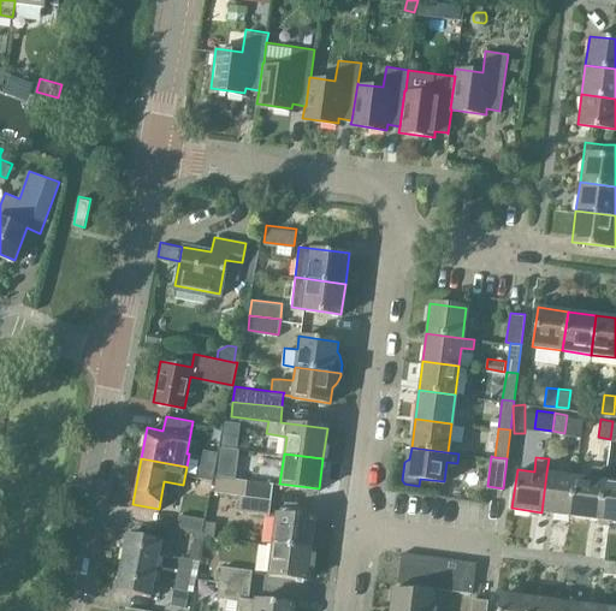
[(591,479),(575,476),(569,516),(598,520),(603,481),(605,466),(593,464),(591,479)]
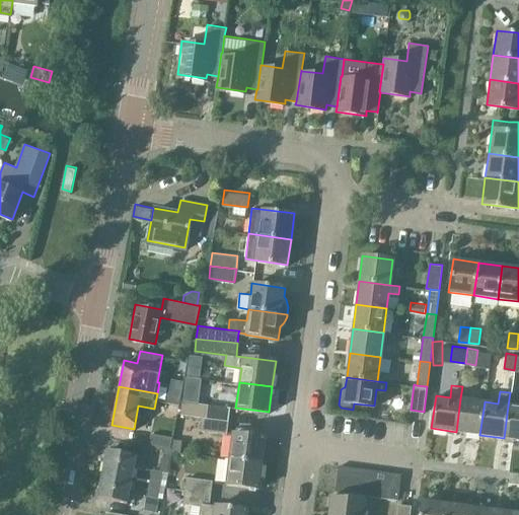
[(510,392),(508,406),(504,438),(518,440),(518,394),(518,393),(510,392)]
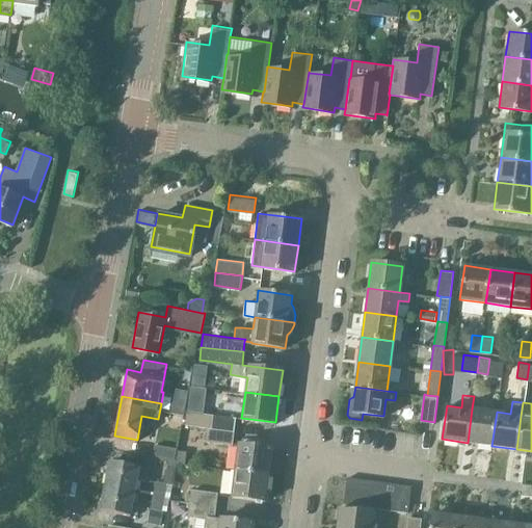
[(468,443),(491,446),(497,412),(472,408),(468,443)]
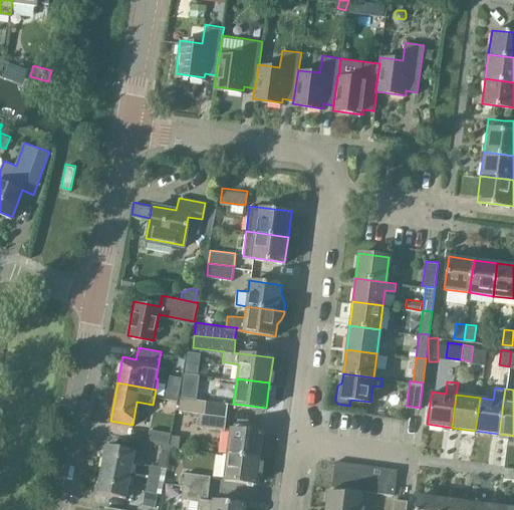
[(201,412),(227,416),(229,402),(182,396),(180,409),(201,412)]
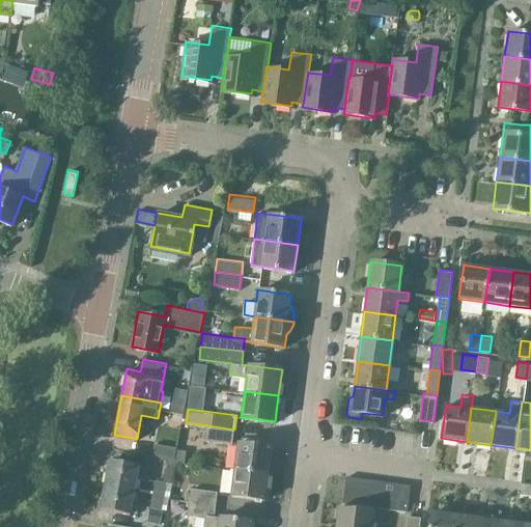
[(206,439),(232,443),(234,430),(207,425),(206,439)]
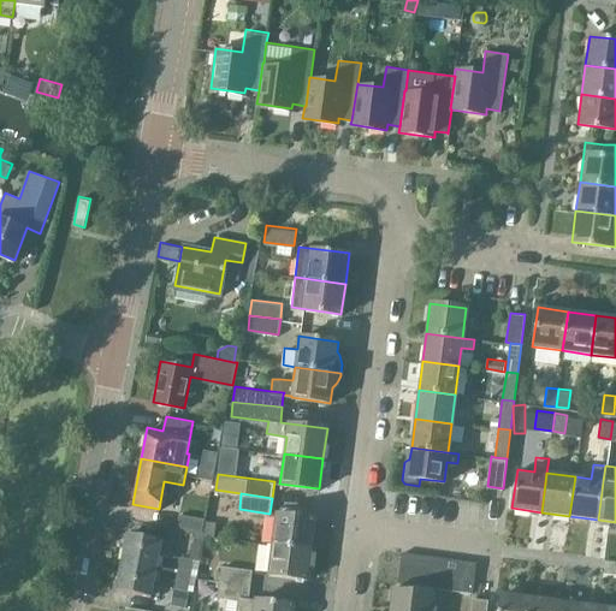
[(195,528),(196,529),(202,531),(205,517),(179,512),(177,526),(195,528)]
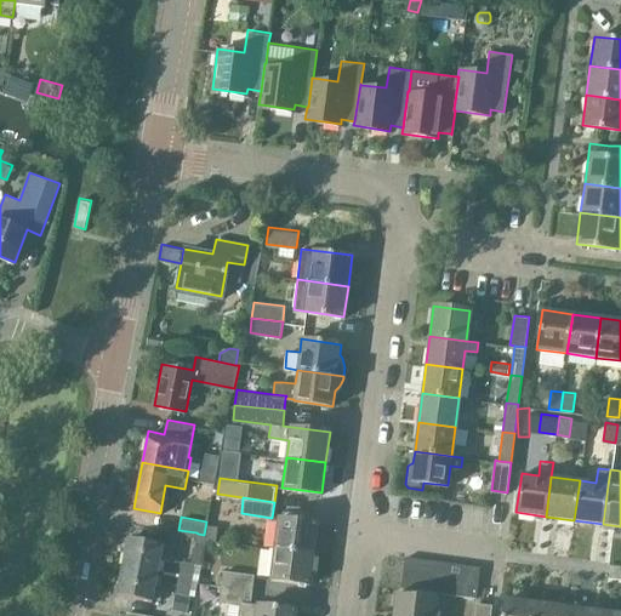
[(279,518),(275,548),(314,553),(318,523),(279,518)]
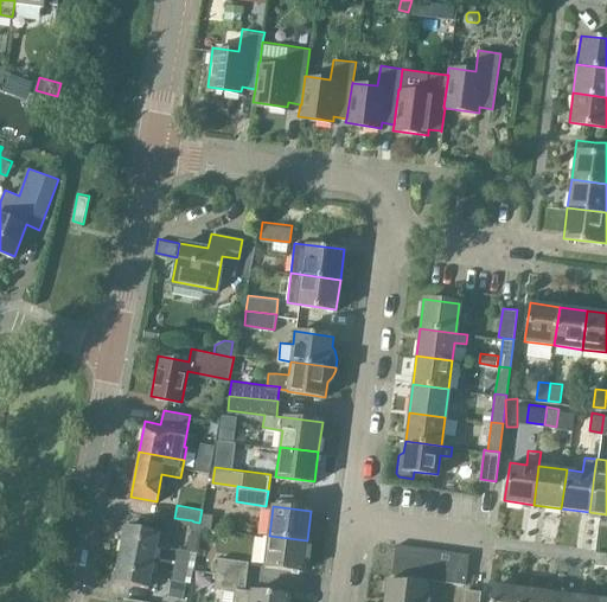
[(515,525),(540,529),(542,513),(516,511),(515,525)]
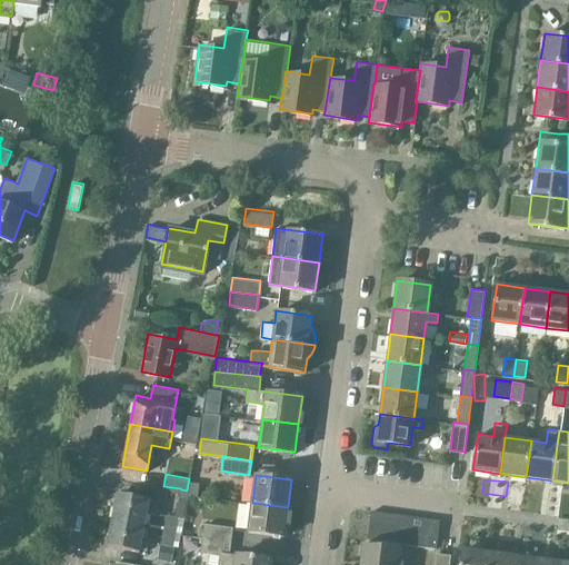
[(188,491),(188,494),(197,495),(199,482),(190,481),(188,491)]
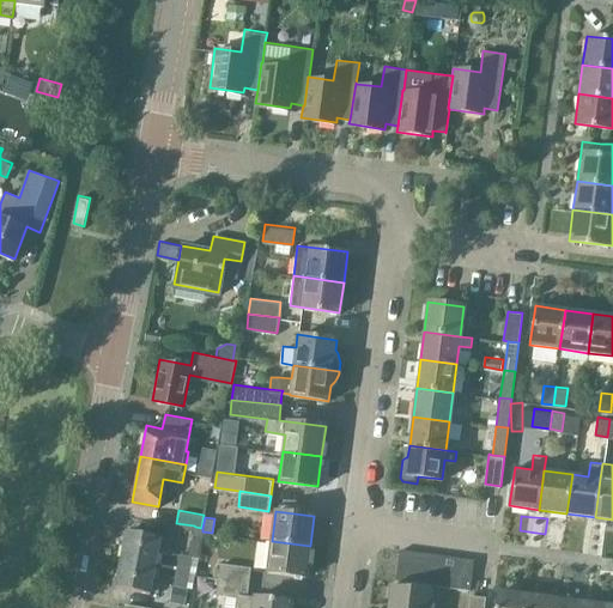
[(194,526),(192,539),(201,540),(202,532),(202,528),(201,528),(195,527),(194,526)]
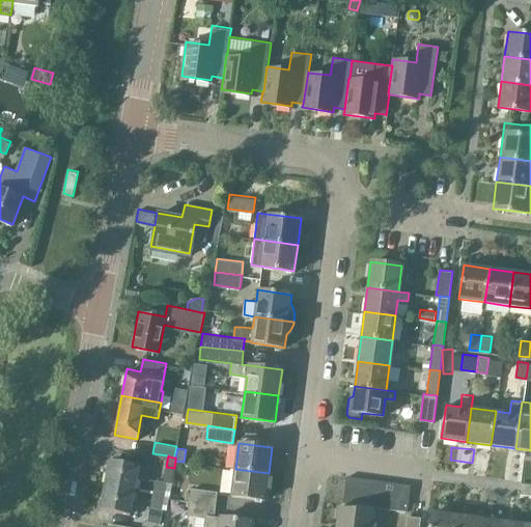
[(110,459),(105,482),(135,489),(137,477),(139,465),(139,464),(110,459)]
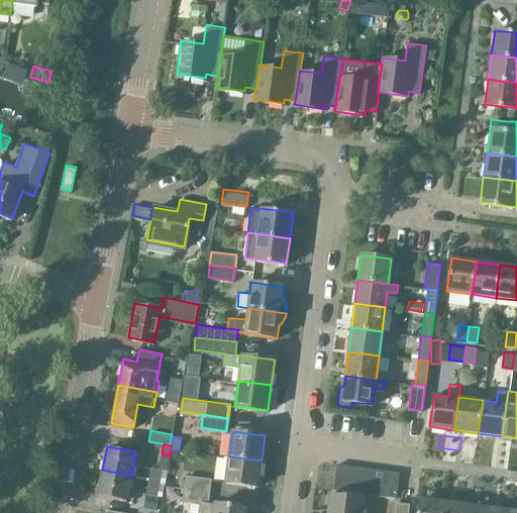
[(145,454),(135,452),(133,465),(142,467),(145,454)]
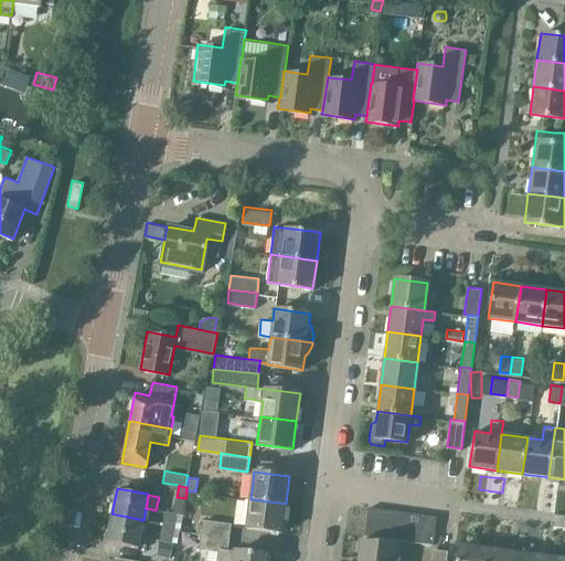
[(251,499),(246,527),(281,531),(286,504),(251,499)]
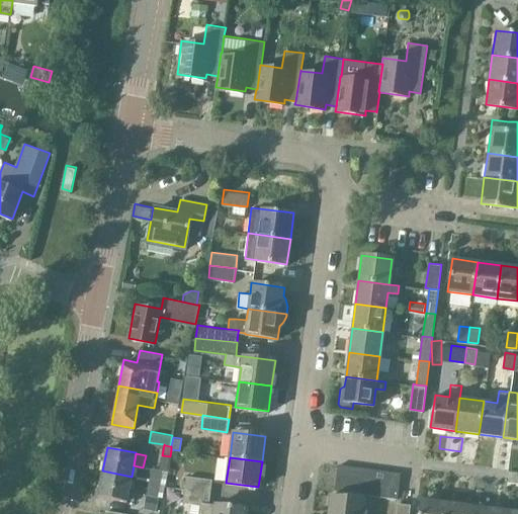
[(350,464),(338,462),(334,489),(347,491),(350,464)]
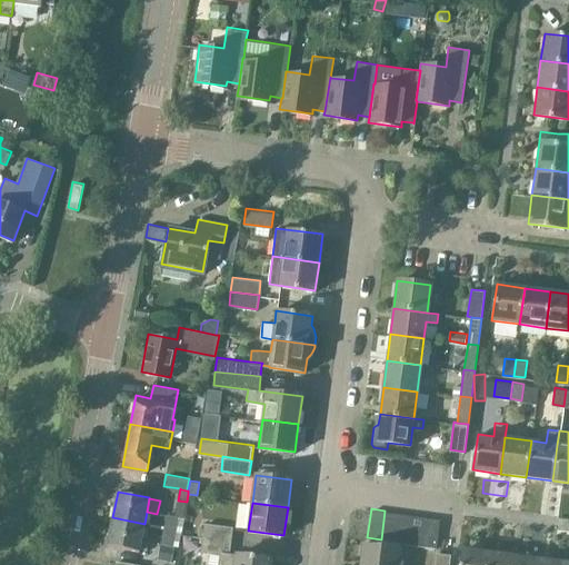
[(395,542),(399,513),(385,511),(381,539),(395,542)]
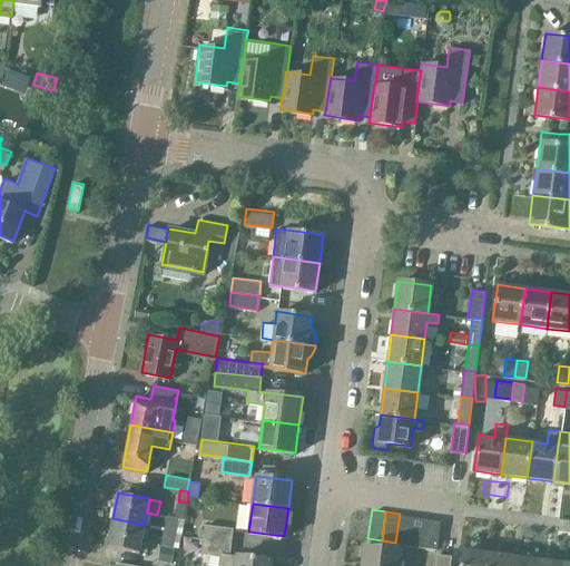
[(167,514),(165,528),(177,530),(179,516),(175,515),(167,514)]
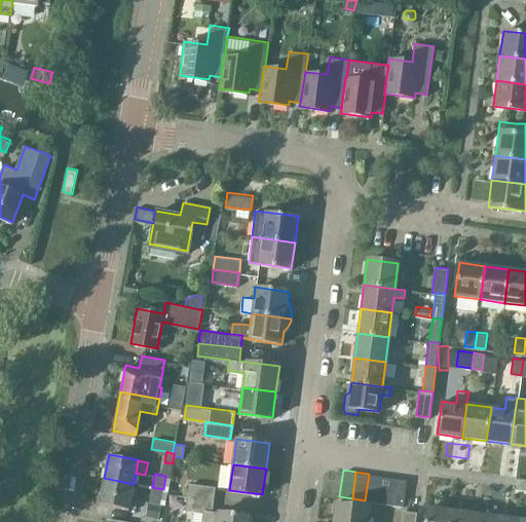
[(378,501),(381,475),(369,474),(365,500),(378,501)]
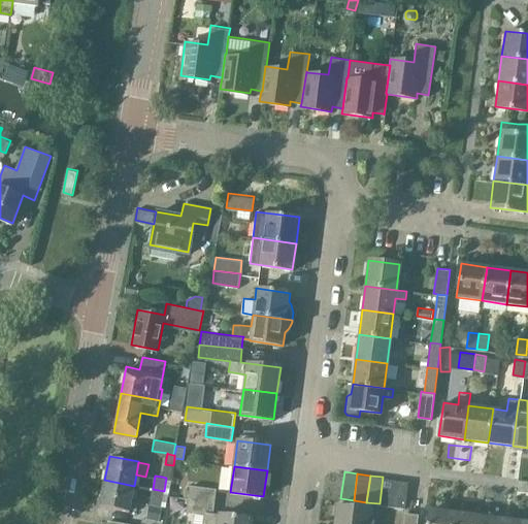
[(392,505),(396,479),(383,477),(380,503),(392,505)]
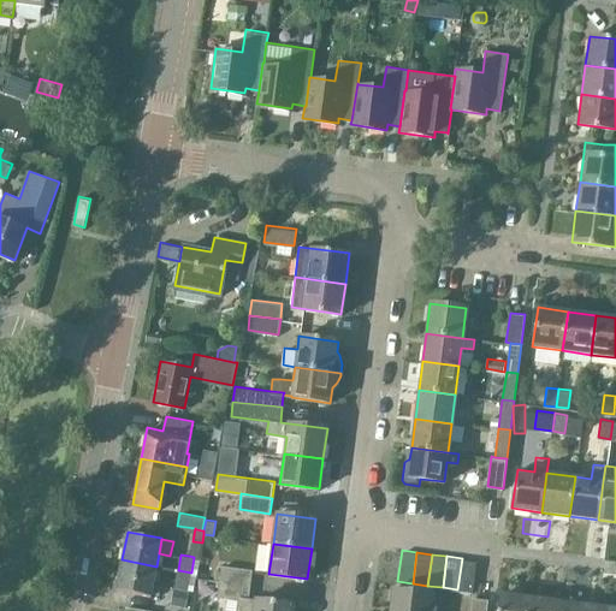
[(457,589),(473,592),(477,561),(462,558),(457,589)]
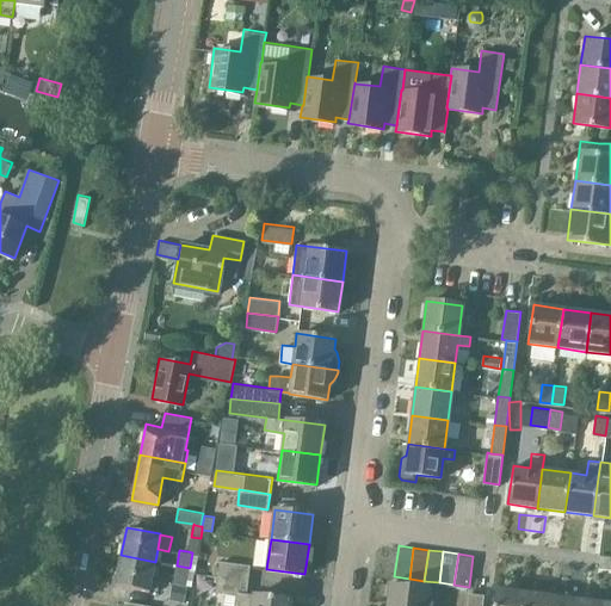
[(152,579),(155,562),(121,555),(116,583),(149,591),(149,588),(159,589),(160,580),(152,579)]
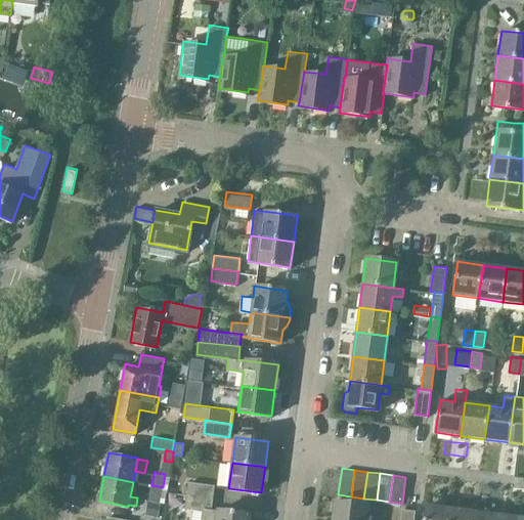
[(189,480),(187,493),(213,496),(215,484),(189,480)]
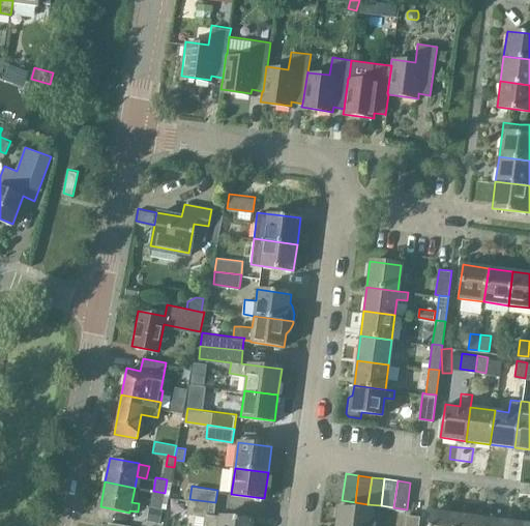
[(153,491),(150,504),(162,506),(165,493),(153,491)]
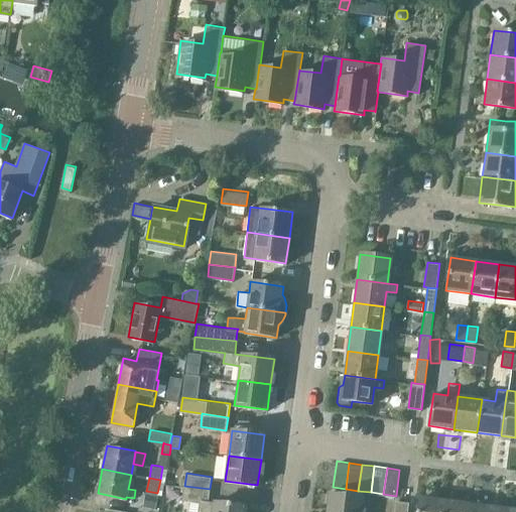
[(182,498),(209,502),(210,489),(184,486),(182,498)]
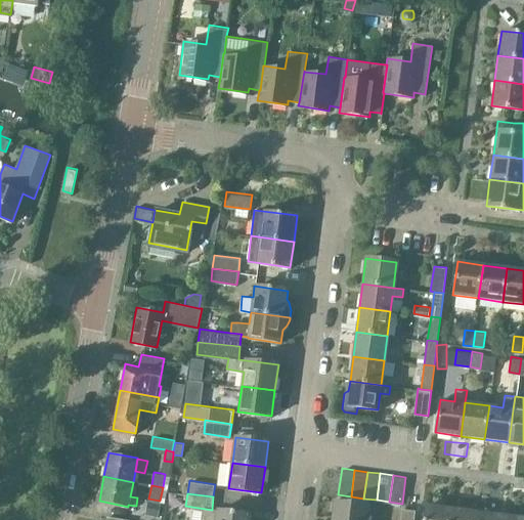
[(333,519),(366,519),(369,504),(336,499),(333,519)]
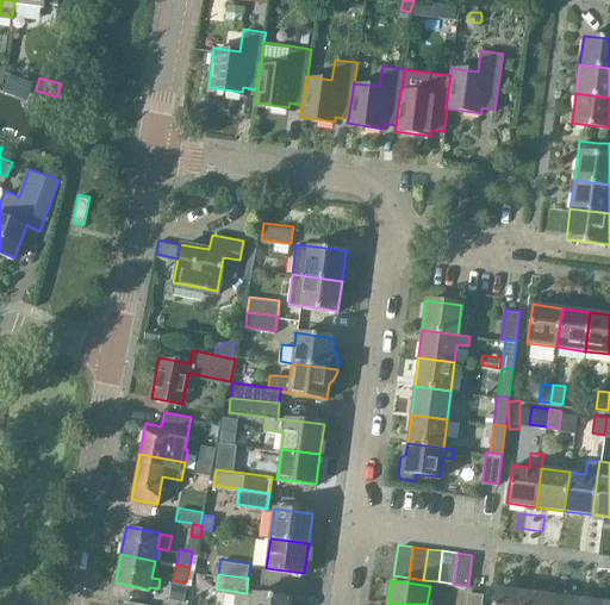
[(497,586),(493,604),(523,604),(526,590),(497,586)]
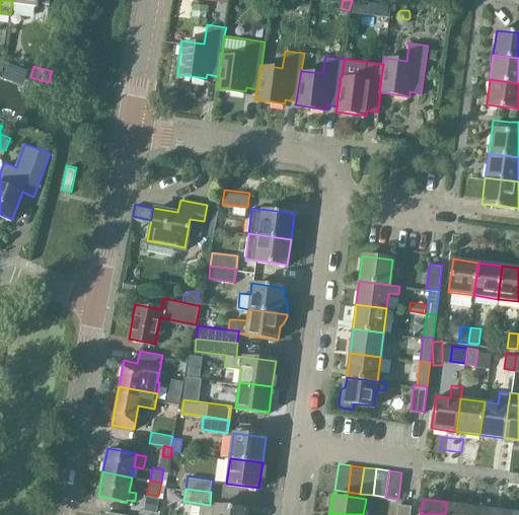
[(447,502),(445,514),(469,514),(471,506),(447,502)]
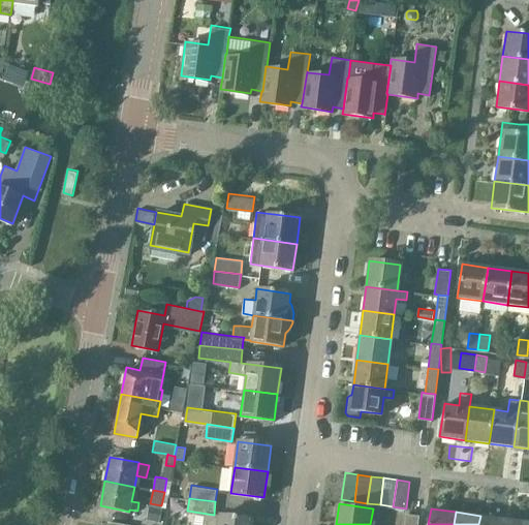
[(404,524),(417,524),(419,515),(406,513),(404,524)]
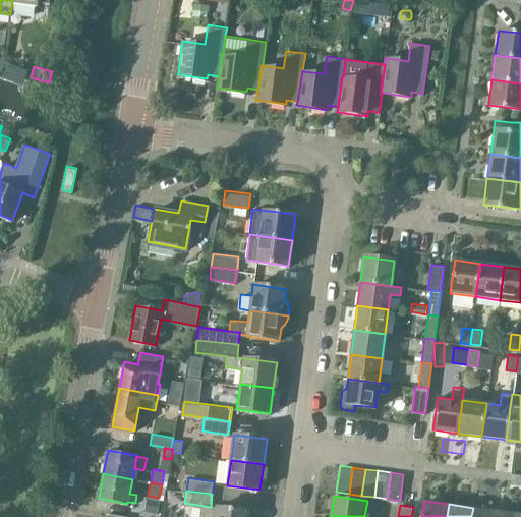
[(217,506),(215,516),(248,516),(249,511),(217,506)]
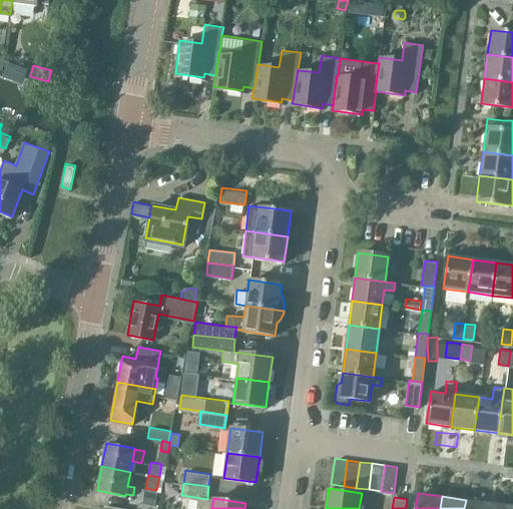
[(466,500),(464,508),(488,508),(490,503),(466,500)]
